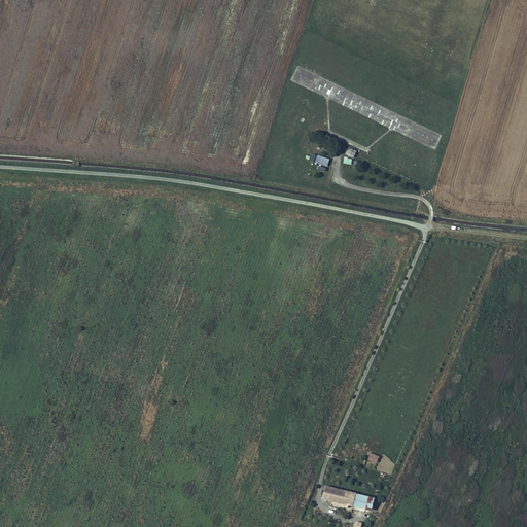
[(356,151),(349,148),(346,155),(353,157),(356,151)]
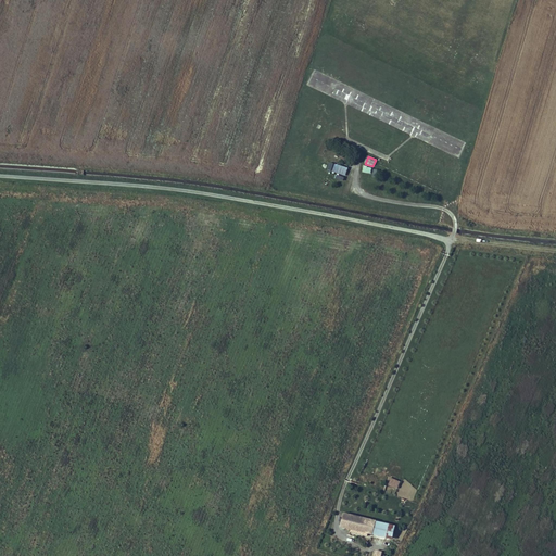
[(346,168),(329,163),(327,169),(344,175),(346,168)]
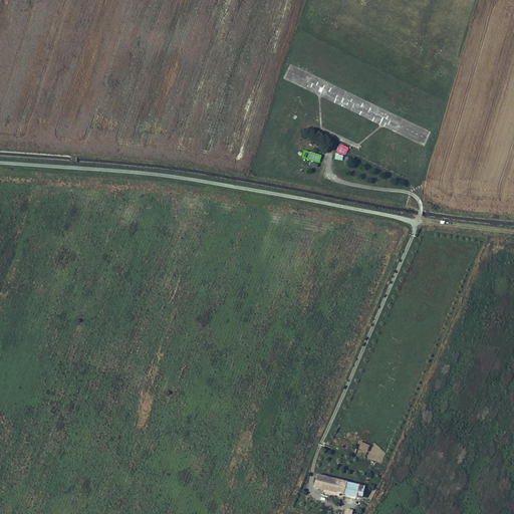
[(367,452),(370,446),(359,441),(356,447),(367,452)]
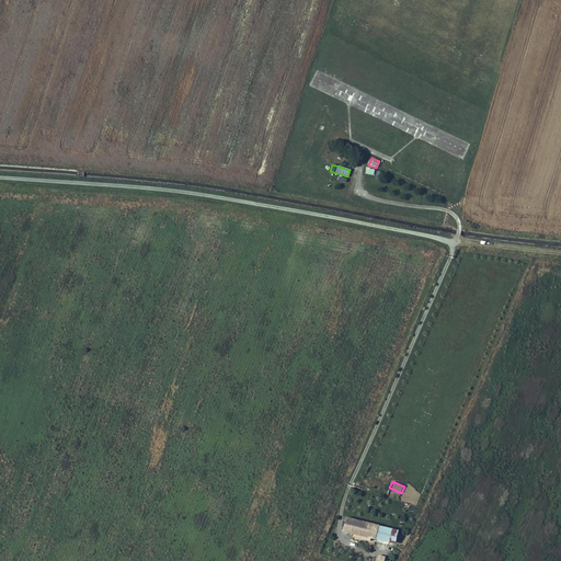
[(343,533),(348,534),(352,521),(346,518),(343,533)]
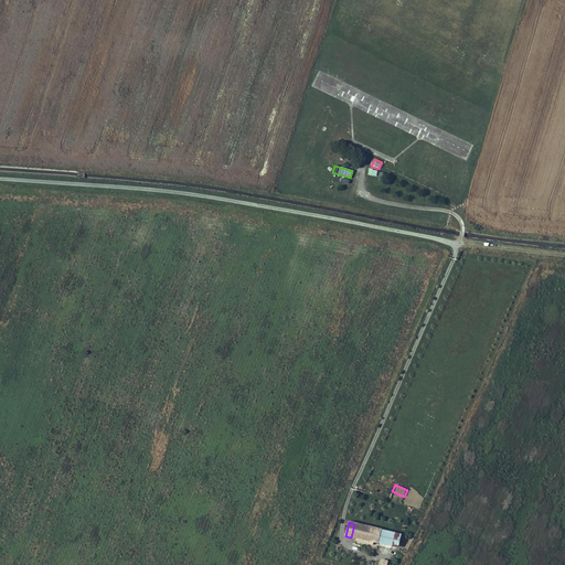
[(380,537),(393,541),(394,533),(354,524),(351,537),(379,544),(380,537)]
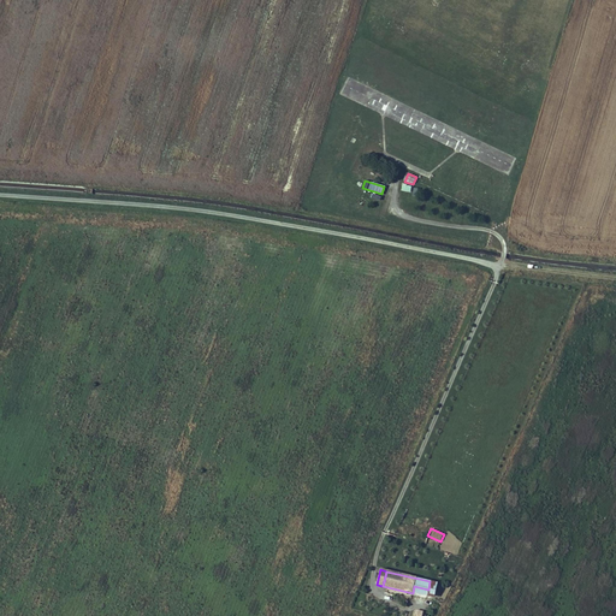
[(430,581),(428,590),(426,597),(433,598),(437,584),(430,581)]
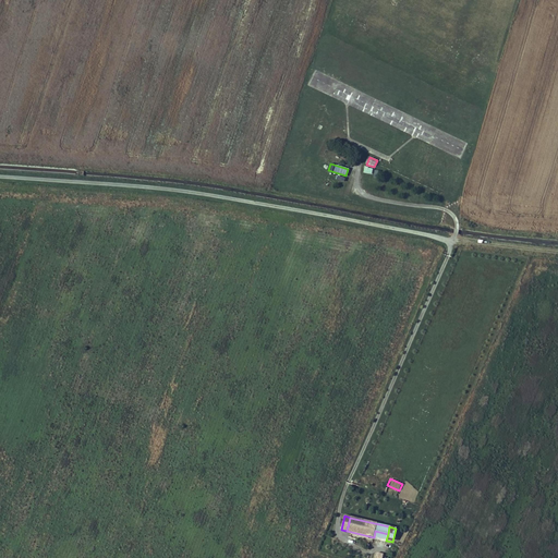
[(386,541),(388,534),(375,531),(374,537),(386,541)]
